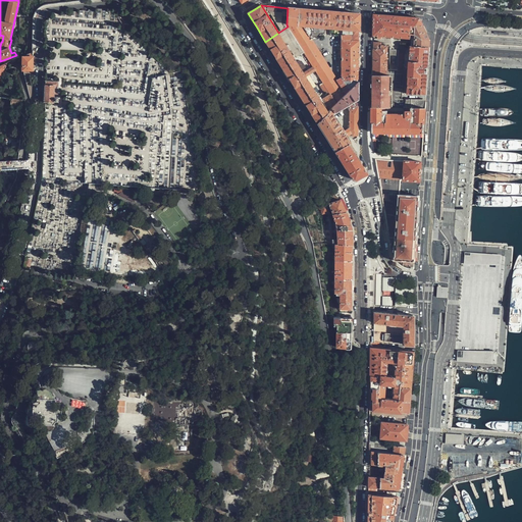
[(359,53),(359,42),(359,13),(324,10),(292,8),(288,8),(286,24),(288,27),(305,53),(312,64),(336,103),(358,81),(359,71),(359,53)]
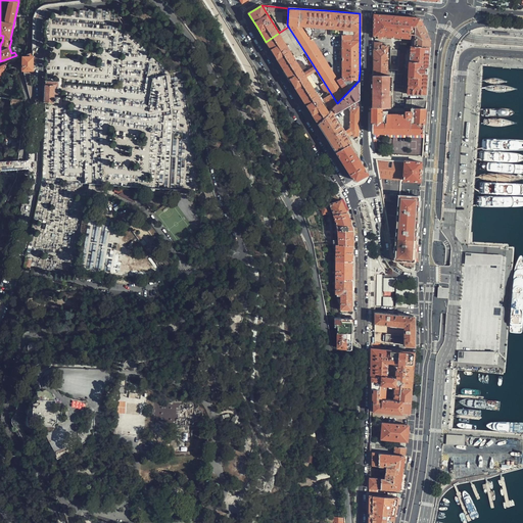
[(413,46),(431,47),(431,40),(424,25),(421,18),(413,17),(376,15),(375,33),(375,38),(383,38),(383,36),(412,38),(413,35),(416,35),(416,38),(414,38),(413,46)]
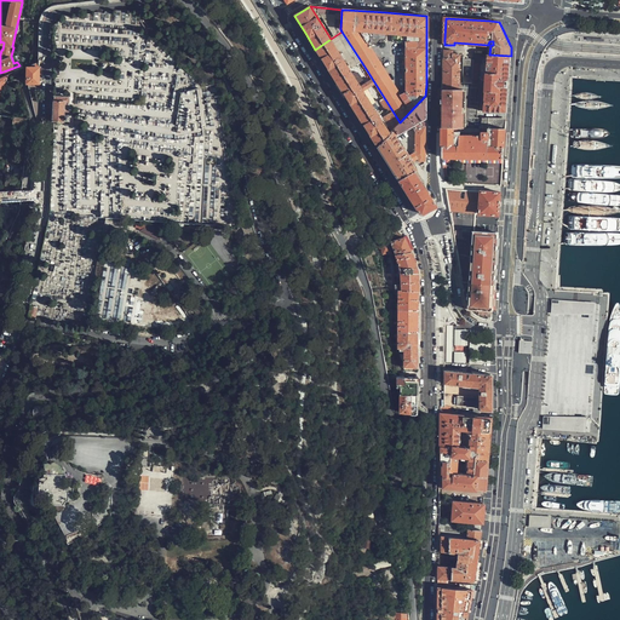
[(362,63),(342,32),(331,39),(350,70),(362,63)]
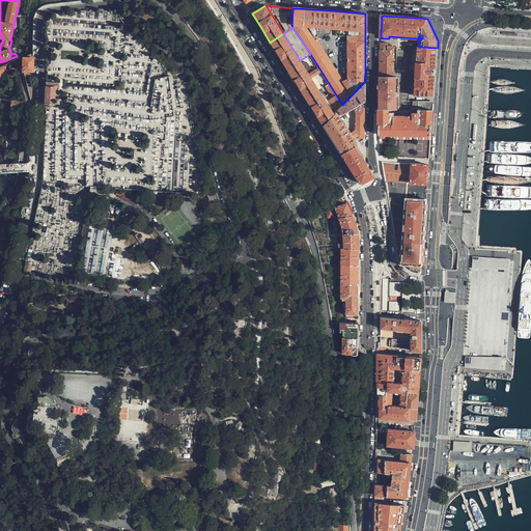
[(283,33),(270,43),(277,54),(287,68),(304,95),(314,112),(323,126),(336,112),(342,105),(317,65),(313,68),(333,100),(327,104),(323,96),(327,94),(308,63),(305,62),(302,64),(300,60),(283,33)]
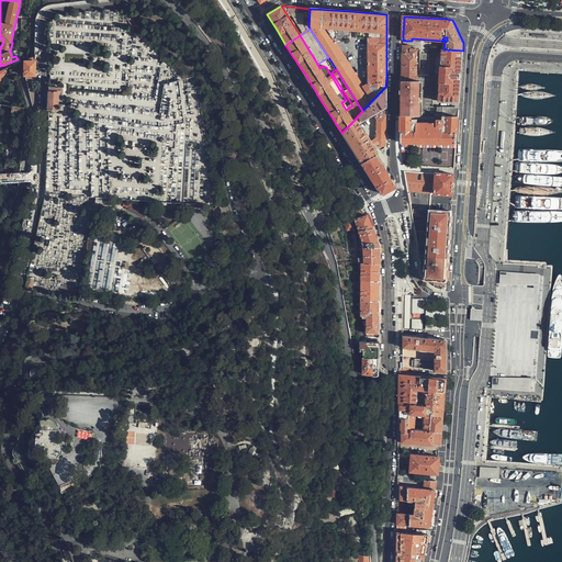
[(412,45),(403,45),(403,51),(403,71),(403,81),(418,81),(417,74),(418,48),(412,48),(412,45)]
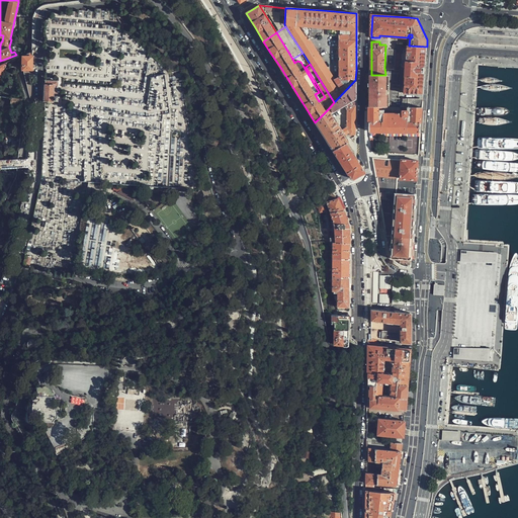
[(404,48),(404,45),(396,45),(396,50),(395,69),(400,69),(401,51),(404,48)]
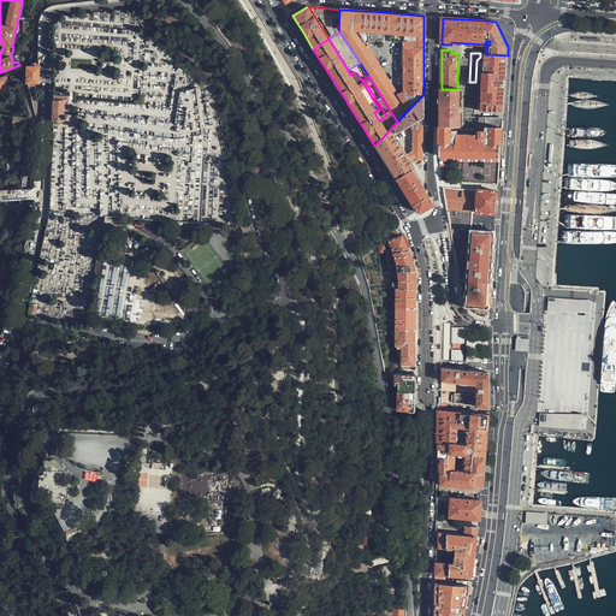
[(496,111),(504,112),(505,83),(508,55),(486,54),(484,76),(481,77),(481,86),(484,86),(483,99),(479,99),(479,104),(483,104),(481,111),(496,111)]
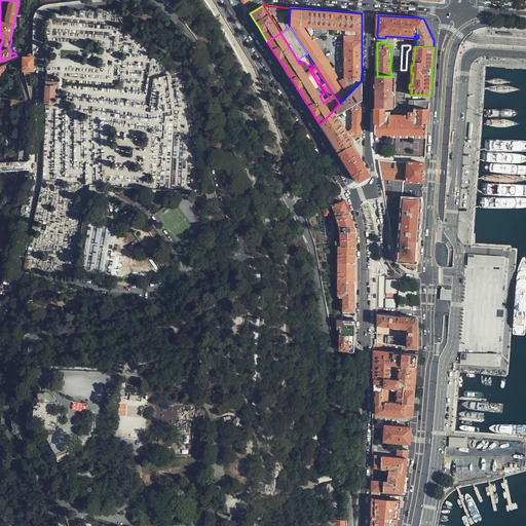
[(401,70),(402,50),(393,50),(393,69),(401,70)]
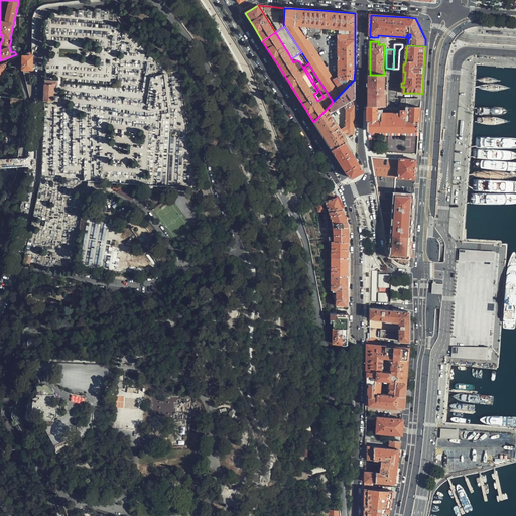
[(32,69),(32,52),(27,54),(27,55),(22,55),(22,67),(22,69),(32,69)]
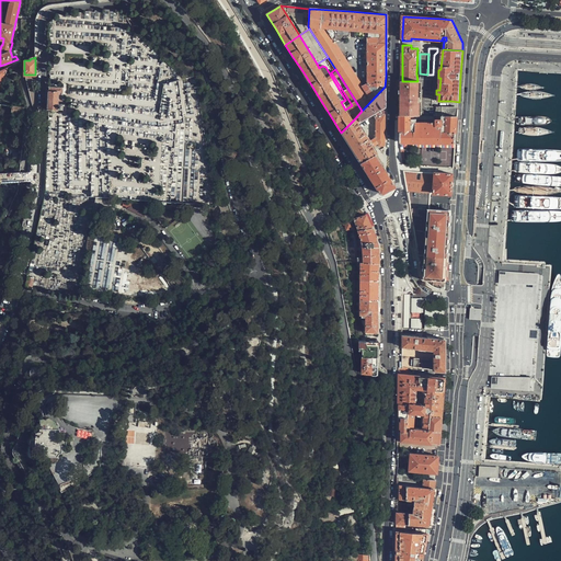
[(401,115),(458,116),(458,109),(451,107),(434,107),(435,75),(433,75),(427,75),(420,73),(416,73),(418,81),(402,81),(402,94),(401,115)]
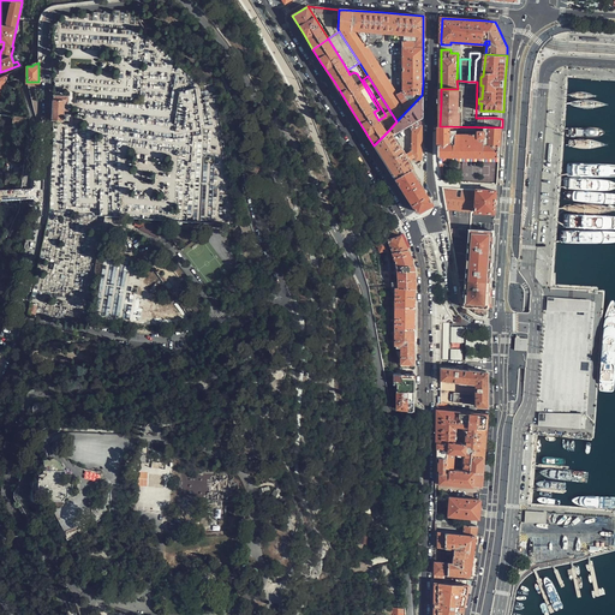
[(69,119),(69,95),(55,95),(53,95),(53,118),(69,119)]
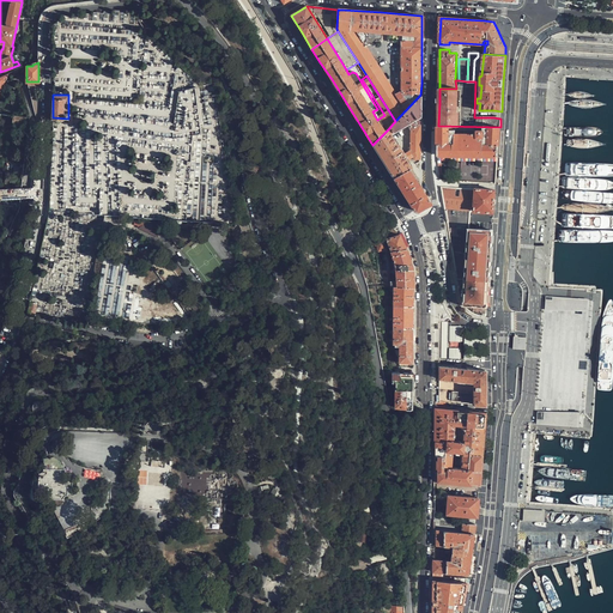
[(420,107),(420,95),(395,121),(388,129),(392,135),(410,123),(420,117),(420,107)]
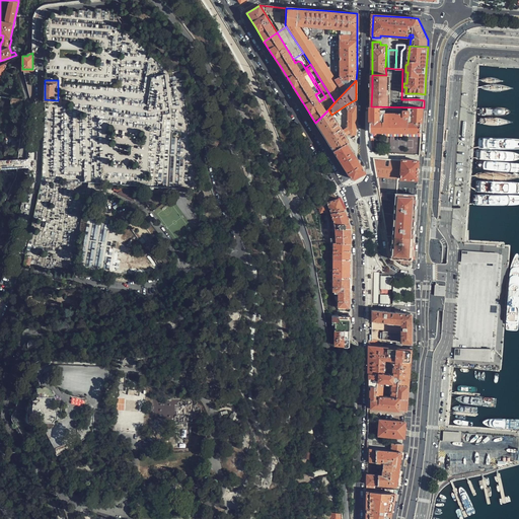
[(356,126),(356,99),(347,104),(349,113),(348,128),(342,131),(347,138),(352,135),(356,135),(356,126)]
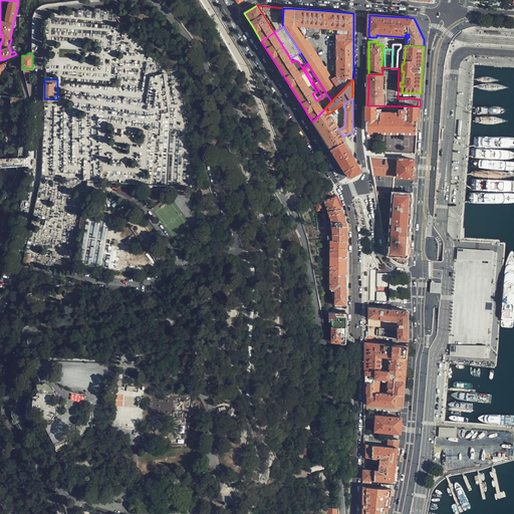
[(419,115),(420,106),(367,105),(367,131),(369,151),(416,155),(419,115)]
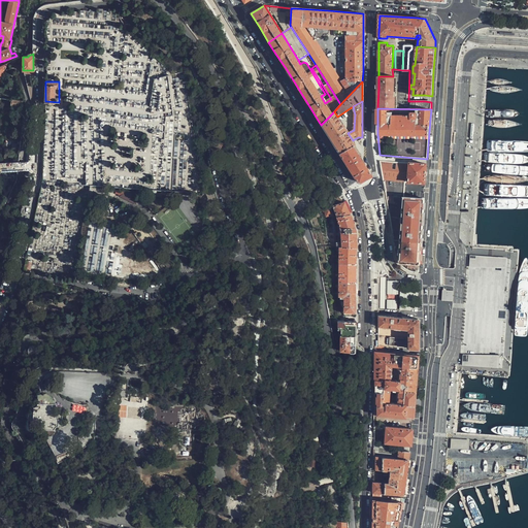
[(334,111),(321,125),(330,139),(338,155),(353,145),(355,143),(353,140),(348,133),(337,117),(334,111)]
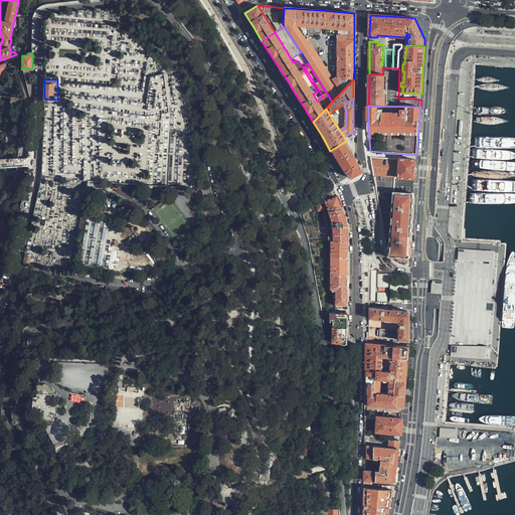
[(344,142),(330,151),(337,161),(348,178),(361,171),(350,155),(352,154),(344,142)]
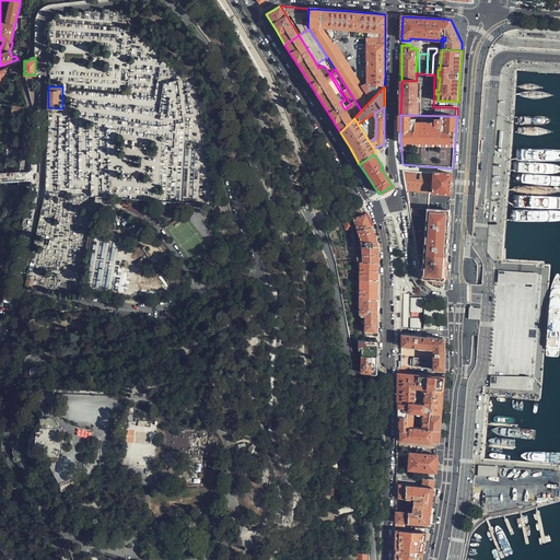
[(433,194),(452,195),(452,185),(453,174),(404,171),(410,208),(429,209),(430,191),(433,193),(433,194)]
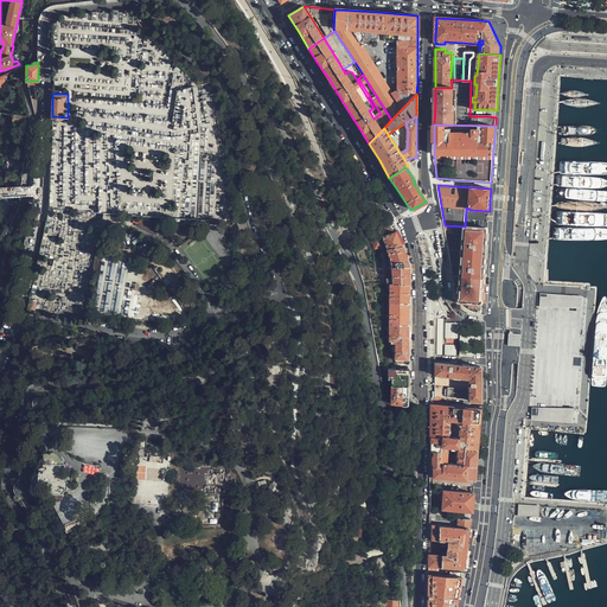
[(0,186),(0,197),(16,196),(16,186),(0,186)]
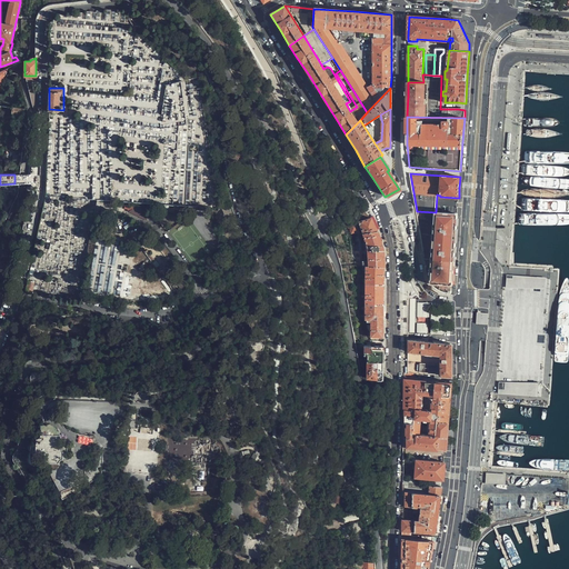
[(431,283),(452,285),(453,266),(456,248),(457,229),(458,213),(436,212),(432,259),(431,283)]
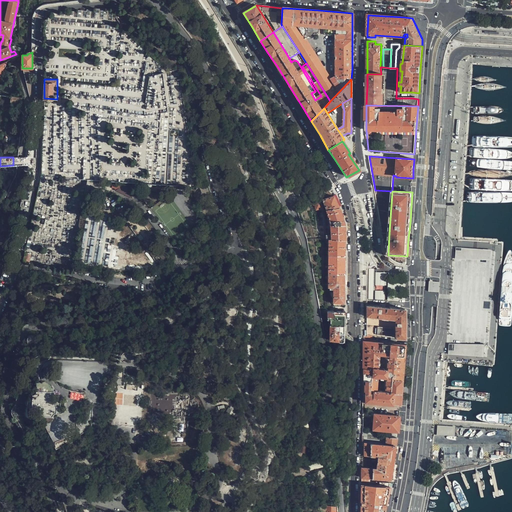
[(325,209),(339,207),(335,200),(333,196),(331,197),(321,200),(325,209)]
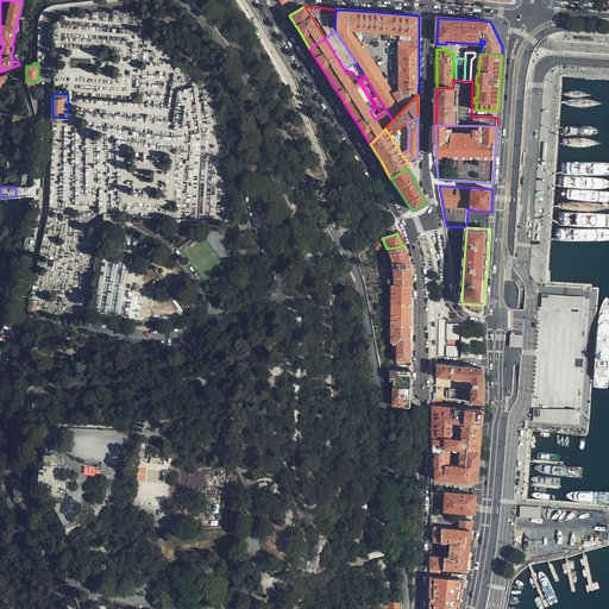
[(384,246),(381,238),(374,240),(376,250),(384,246)]
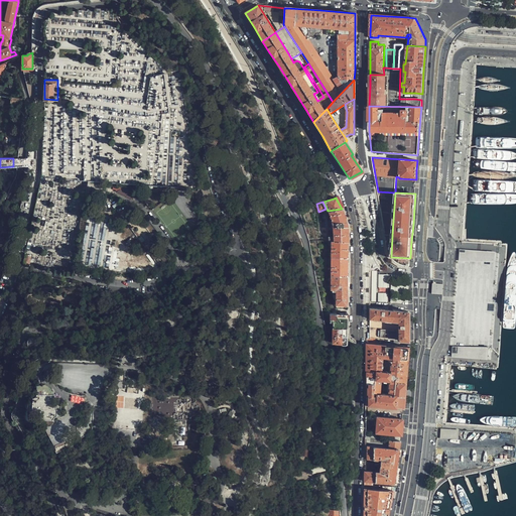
[(333,242),(347,242),(347,227),(346,223),(342,209),(328,211),(333,224),(333,242)]
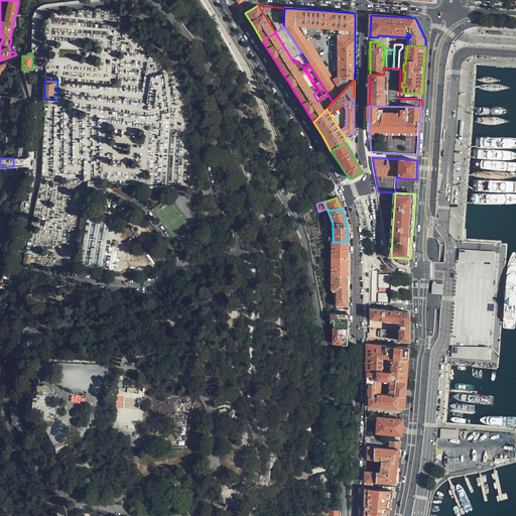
[(336,292),(336,308),(347,308),(347,295),(347,271),(347,250),(347,242),(333,242),(331,242),(331,291),(336,292)]
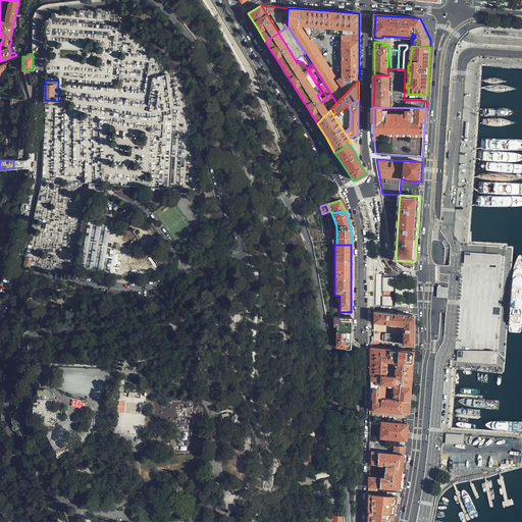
[(383,290),(392,290),(392,276),(383,276),(383,290)]
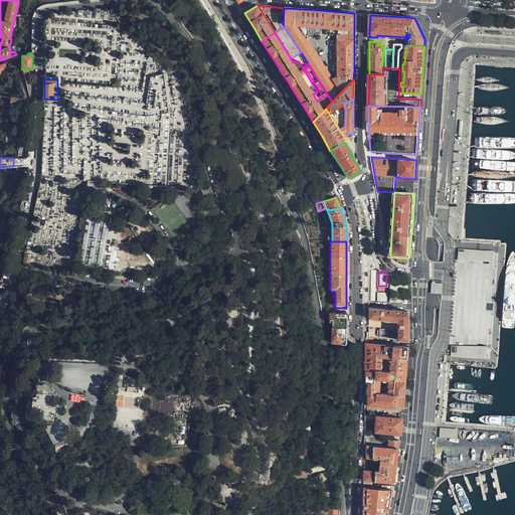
[(442,284),(433,284),(432,294),(441,295),(442,284)]
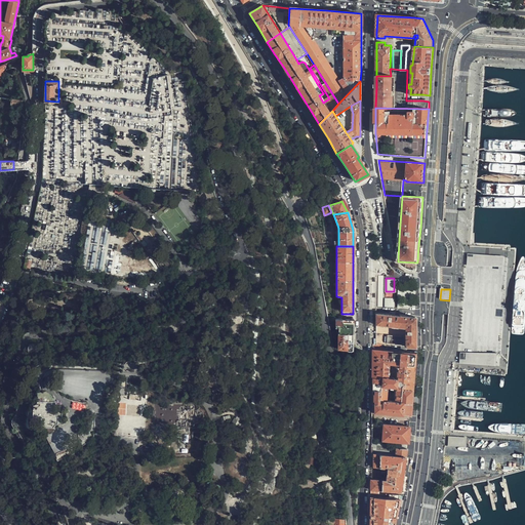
[(386,307),(394,307),(394,295),(386,295),(386,307)]
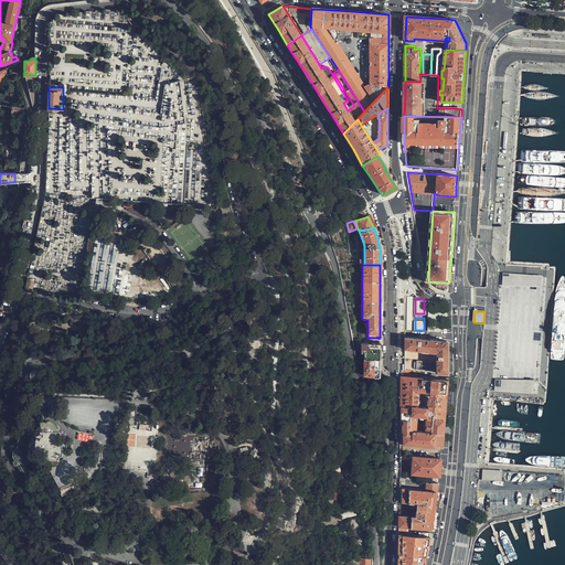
[(405,347),(404,370),(413,371),(447,374),(447,356),(448,341),(429,339),(422,339),(405,337),(405,347)]
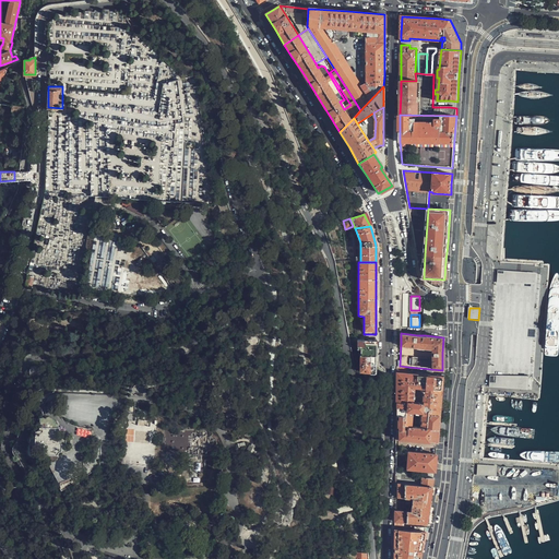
[(360,349),(360,356),(376,355),(376,347),(376,340),(356,340),(356,348),(360,349)]
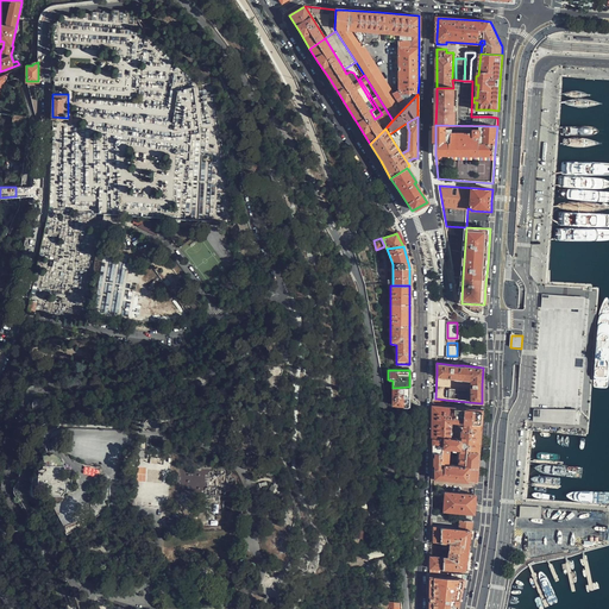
[(409,387),(393,388),(393,405),(409,406),(409,396),(409,387)]
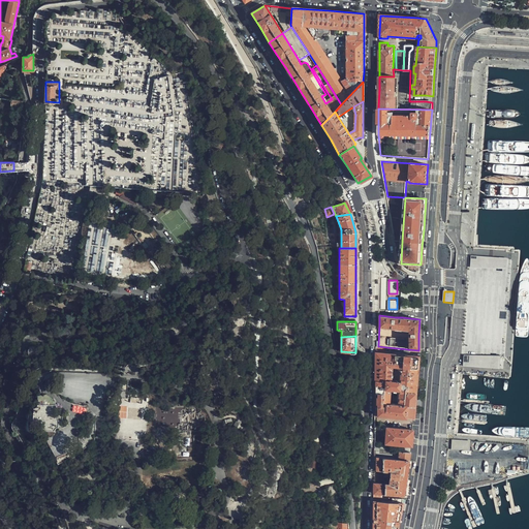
[(416,387),(418,356),(395,354),(386,353),(386,347),(378,346),(375,346),(375,369),(375,389),(375,406),(375,417),(413,419),(416,387)]
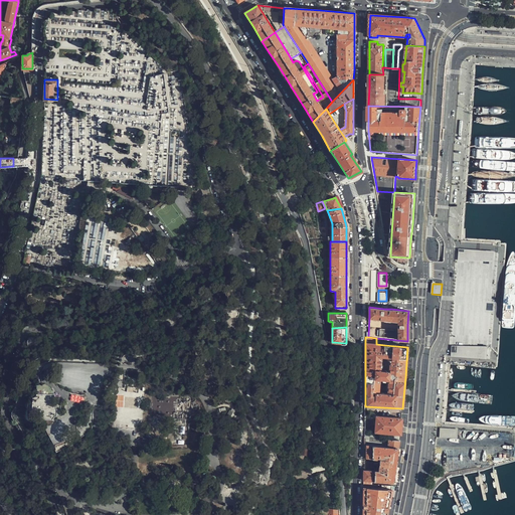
[(452,346),(452,357),(487,359),(488,347),(452,346)]
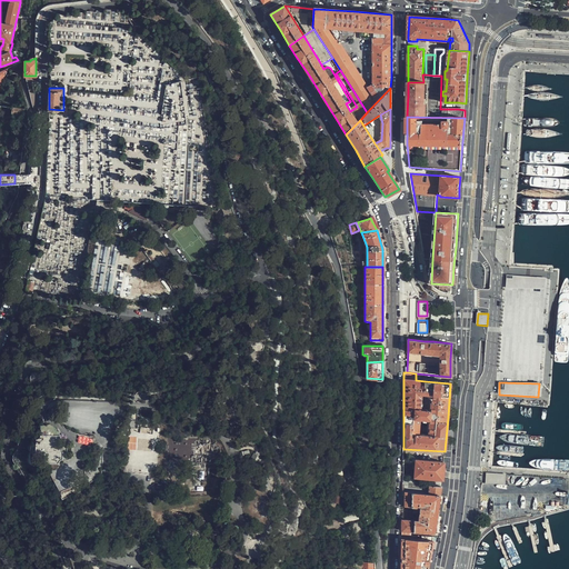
[(60,435),(59,429),(50,423),(41,425),(42,433),(60,435)]
